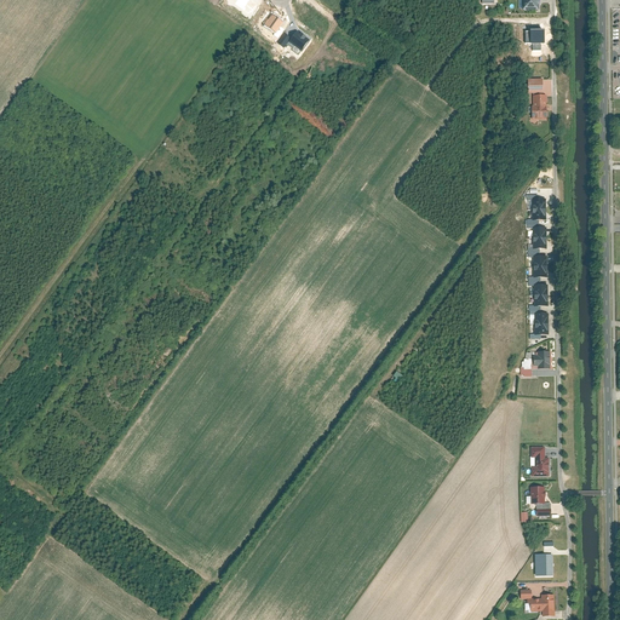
[(523,0),(523,10),(538,10),(538,5),(540,5),(540,0),(523,0)]
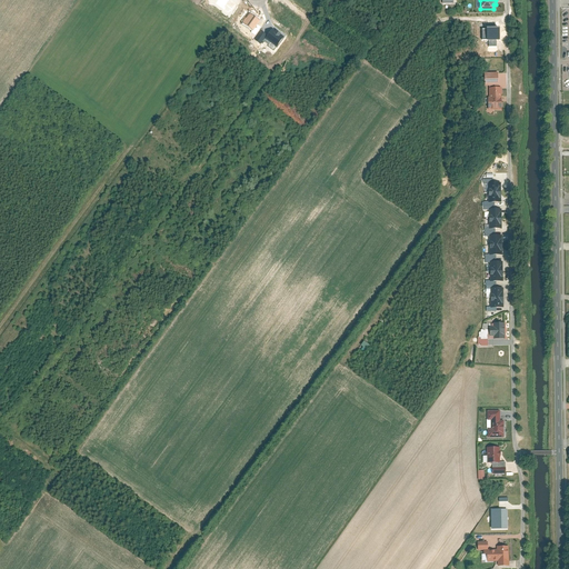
[(260,21),(250,15),(247,20),(246,19),(243,22),(245,23),(243,25),(253,31),(260,21)]
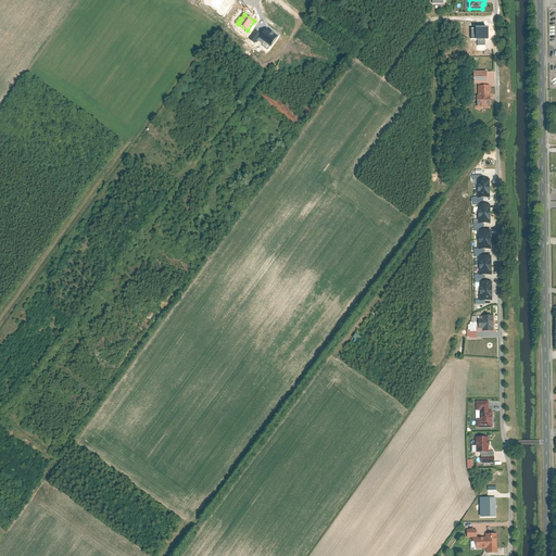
[(278,37),(266,28),(258,38),(270,47),(278,37)]
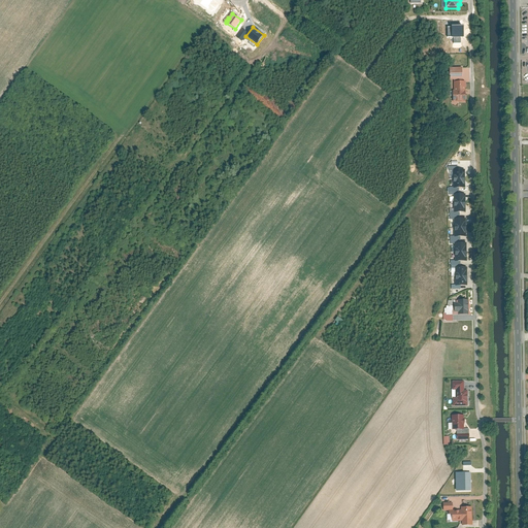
[(462,27),(449,27),(449,38),(462,39),(462,27)]
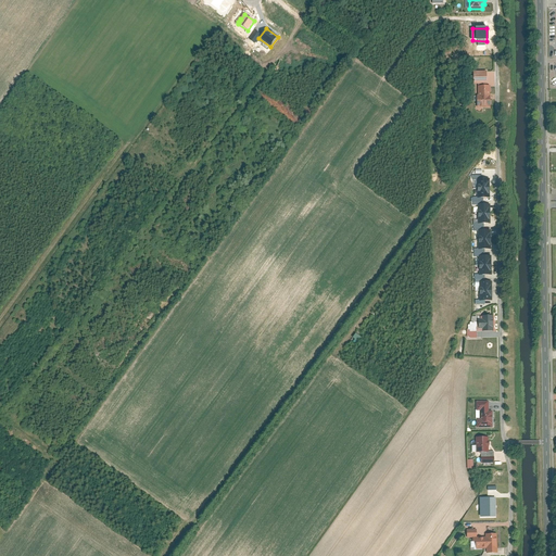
[(491,108),(490,85),(477,86),(478,97),(477,97),(477,108),(491,108)]
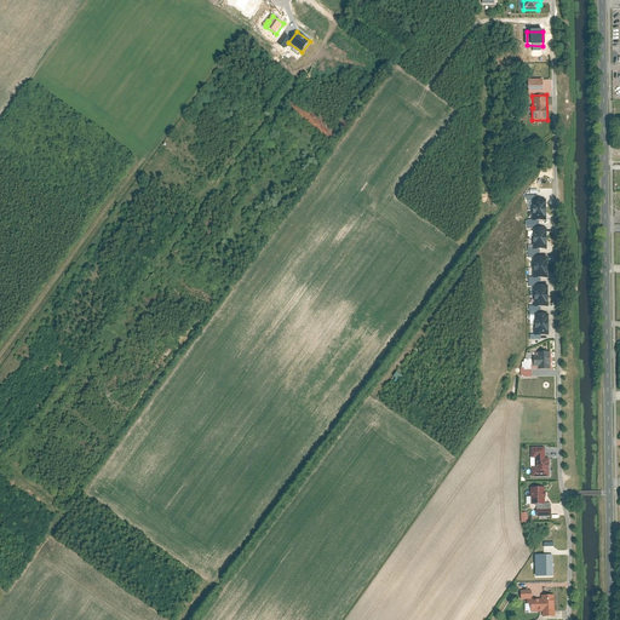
[(546,199),(534,199),(534,223),(546,222),(546,199)]
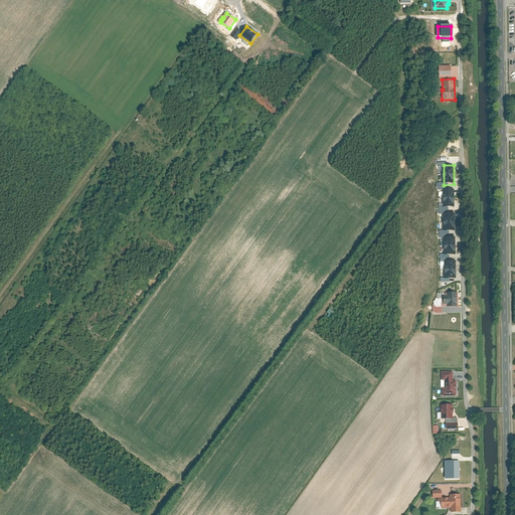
[(455,190),(444,190),(444,208),(455,208),(455,190)]
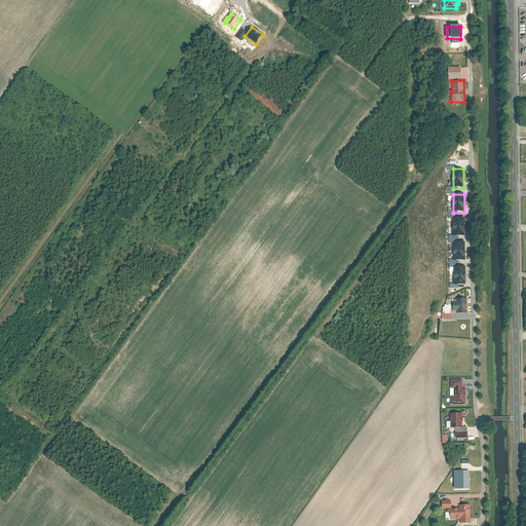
[(464,218),(454,218),(454,235),(464,235),(464,218)]
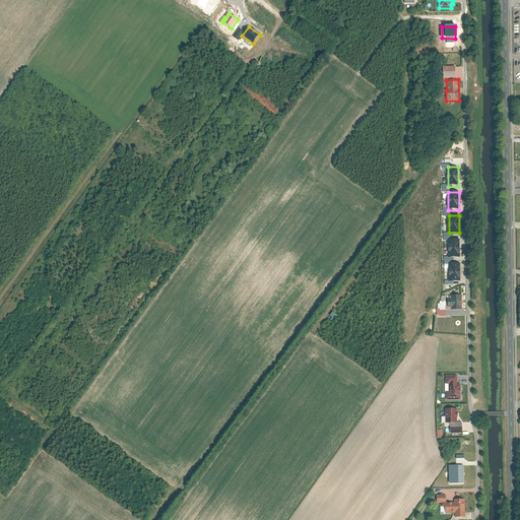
[(459,239),(449,239),(450,257),(459,257),(459,239)]
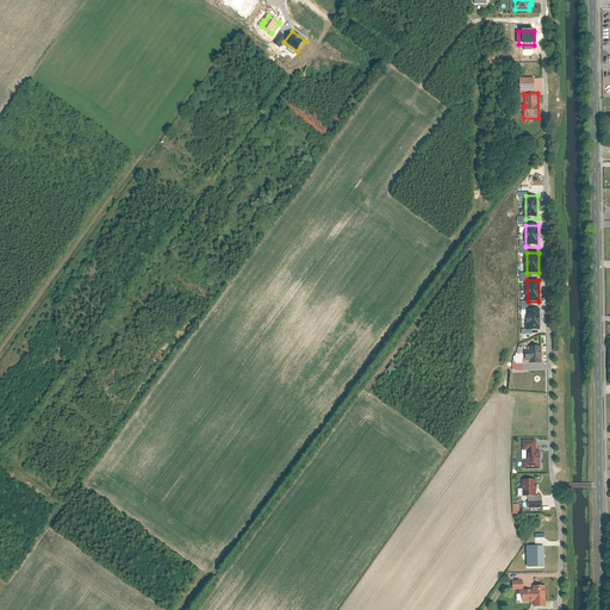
[(540,310),(526,310),(527,331),(540,331),(540,310)]
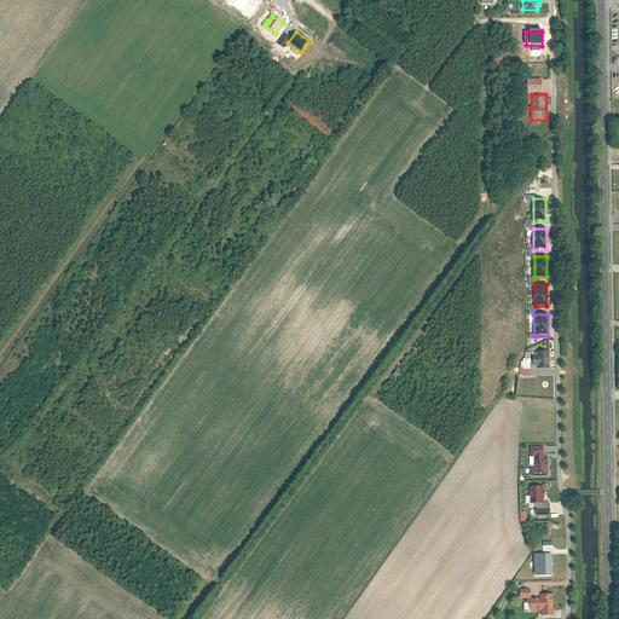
[(533,366),(537,366),(537,369),(549,369),(549,352),(537,352),(537,357),(533,357),(533,366)]
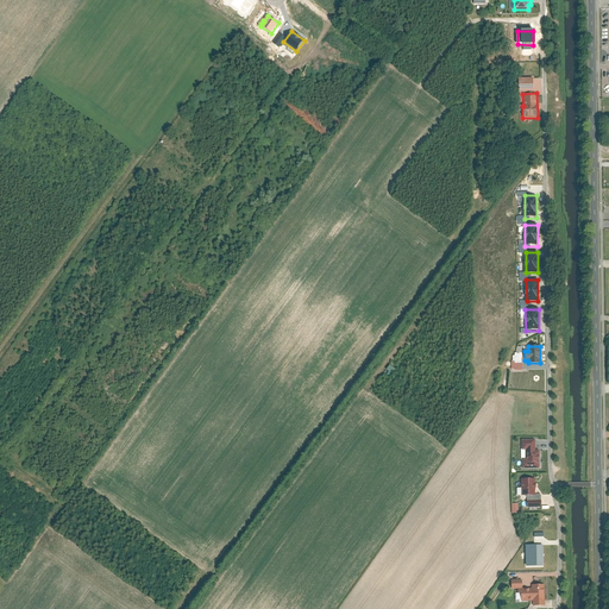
[(527,450),(526,459),(522,459),(522,468),(539,469),(540,454),(539,452),(535,451),(535,439),(522,439),(522,450),(527,450)]
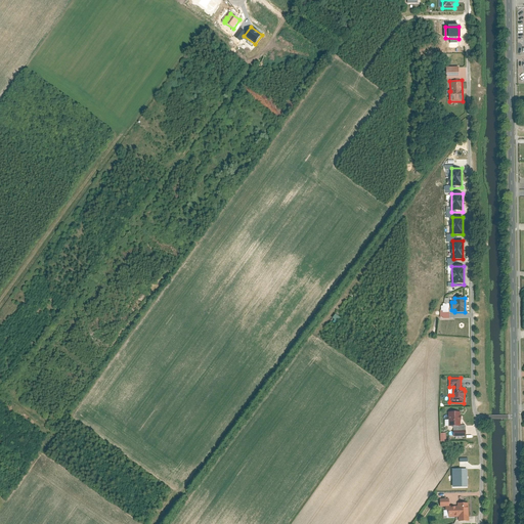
[(449,420),(449,426),(461,426),(461,411),(448,411),(448,419),(449,420)]
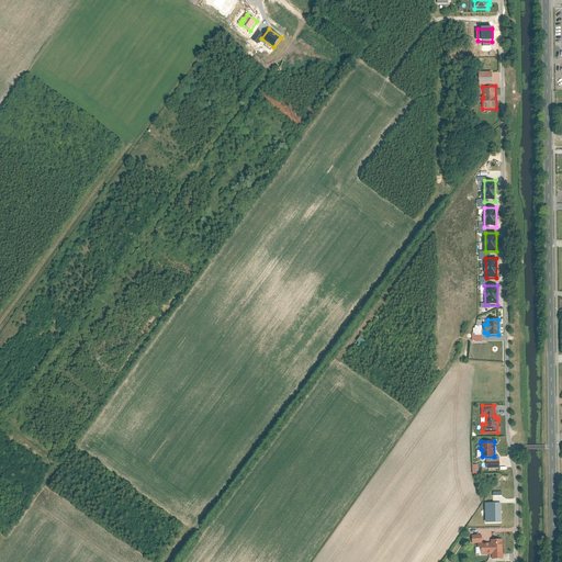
[(501,523),(501,503),(484,504),(485,523),(501,523)]
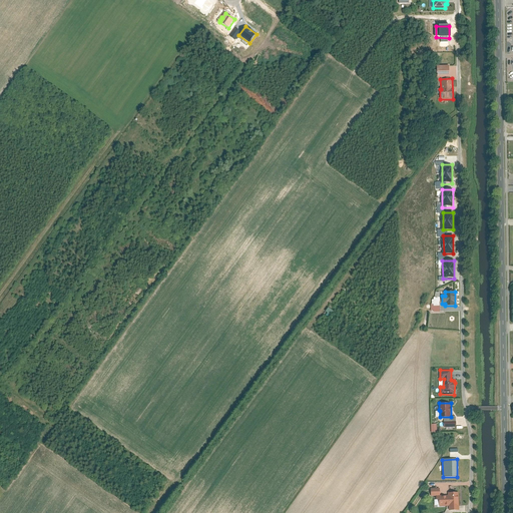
[(440,507),(449,506),(449,511),(459,510),(459,493),(448,493),(448,496),(439,496),(440,507)]
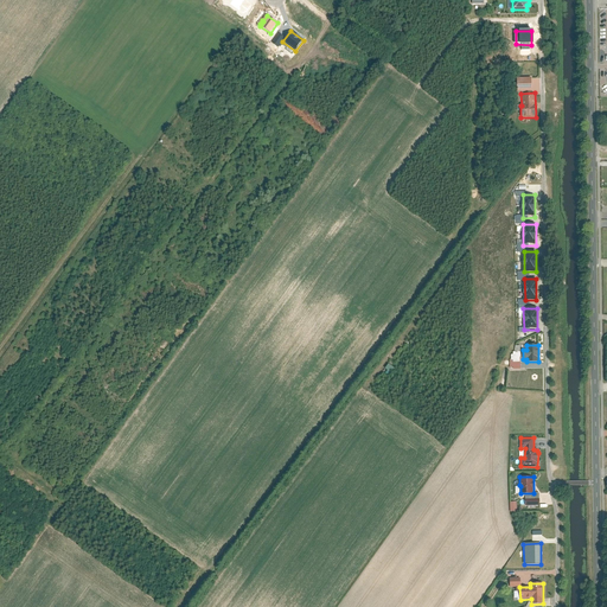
All buildings are outlined.
